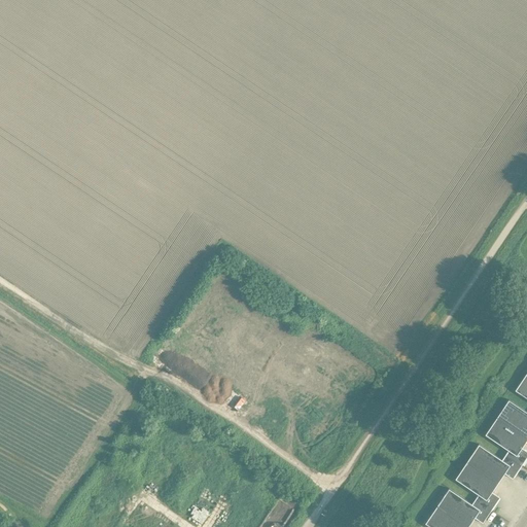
[(526,373),(515,390),(526,398),(526,373)]
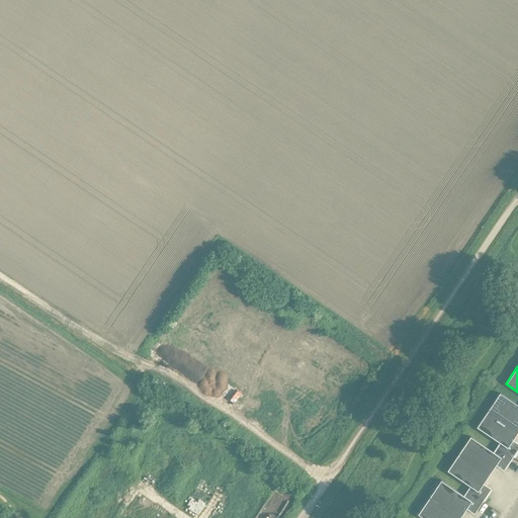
[(280,399),(290,387),(279,377),(269,390),(280,399)]
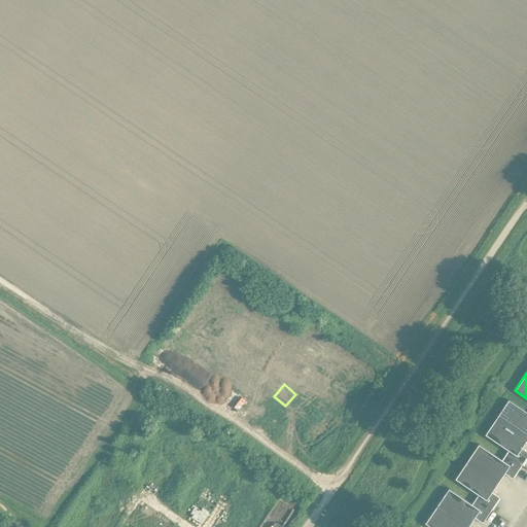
[(526,412),(508,399),(496,417),(526,437),(526,412)]
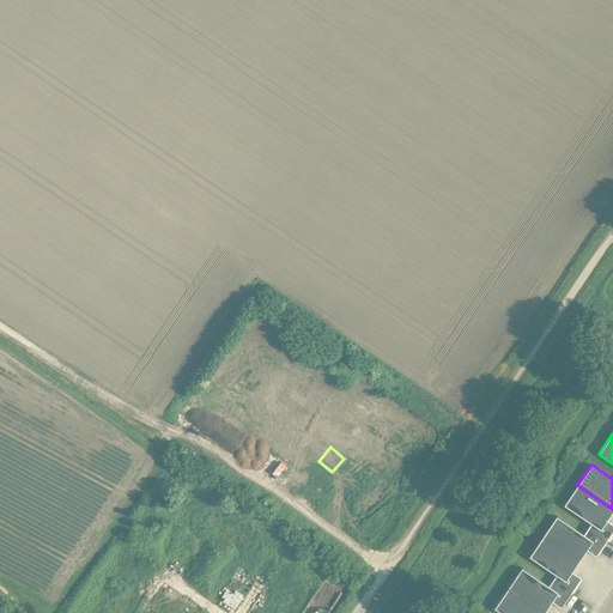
[(587,529),(606,542),(612,530),(612,525),(606,521),(612,510),(612,509),(577,485),(564,505),(592,523),(587,529)]
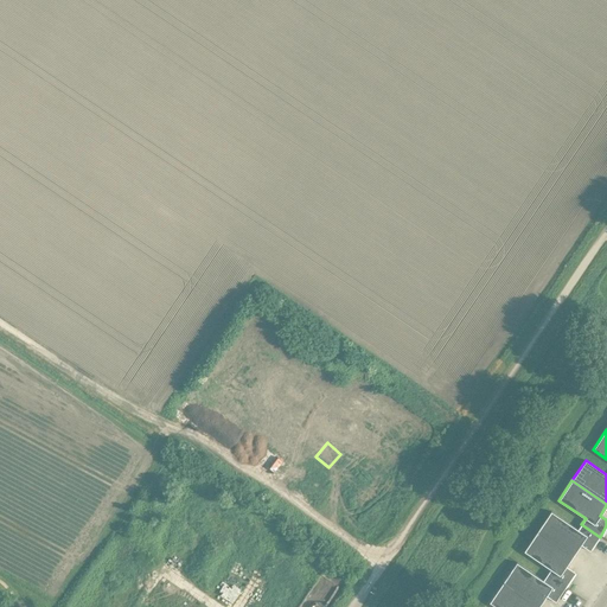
[(551,511),(537,531),(573,556),(581,545),(590,551),(600,537),(581,524),(577,530),(551,511)]
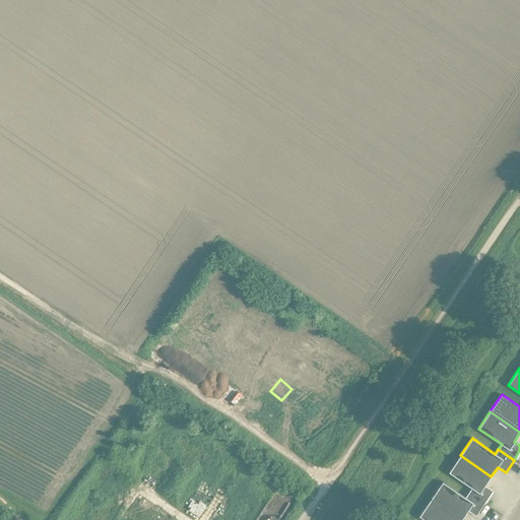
[(468,493),(484,504),(493,491),(484,485),(491,476),(460,455),(449,472),(472,488),(468,493)]
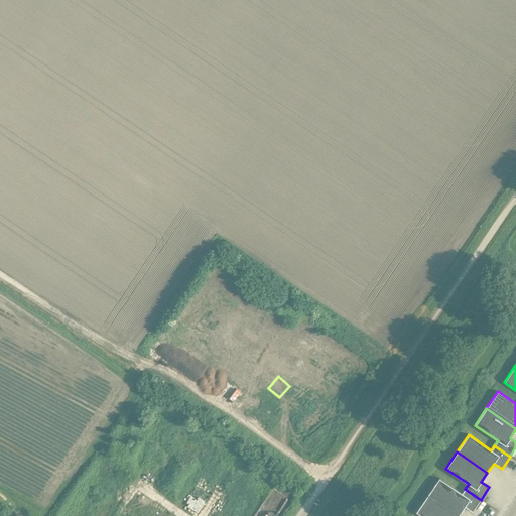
[(473,512),(481,500),(465,489),(462,494),(439,478),(427,495),(459,515),(465,507),(473,512)]
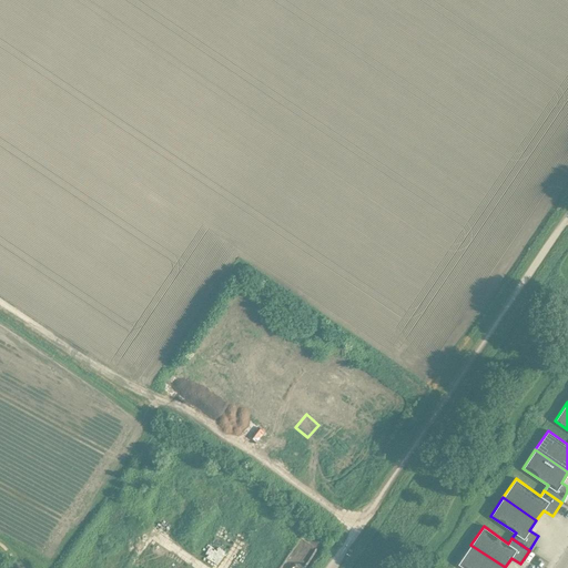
[(504,567),(505,567),(470,545),(458,564),(464,567),(504,567)]
